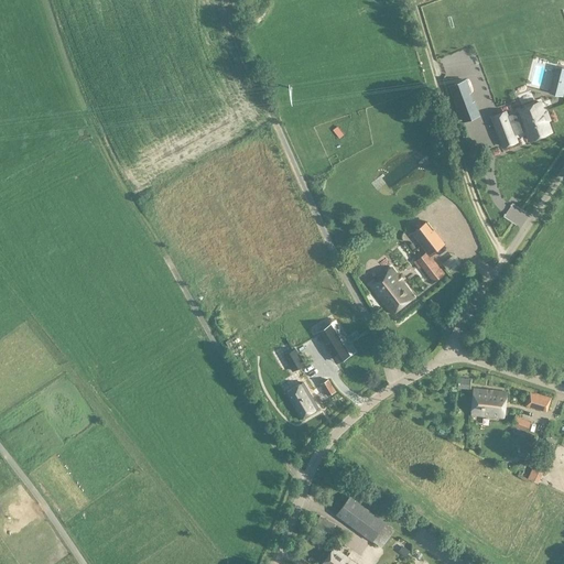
[(465,19),(458,23),(464,32),(470,28),(465,19)]
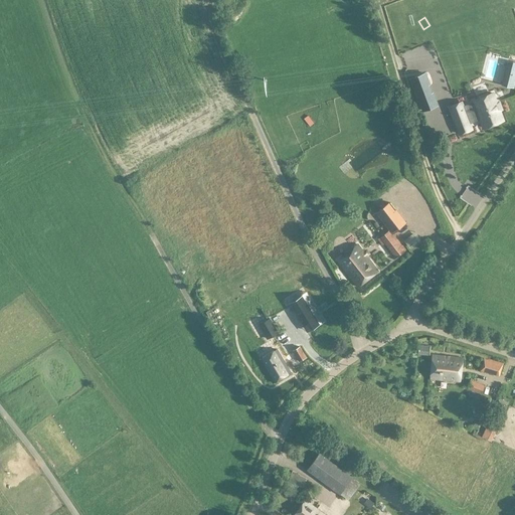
[(441,57),(447,69),(454,65),(448,54),(441,57)]
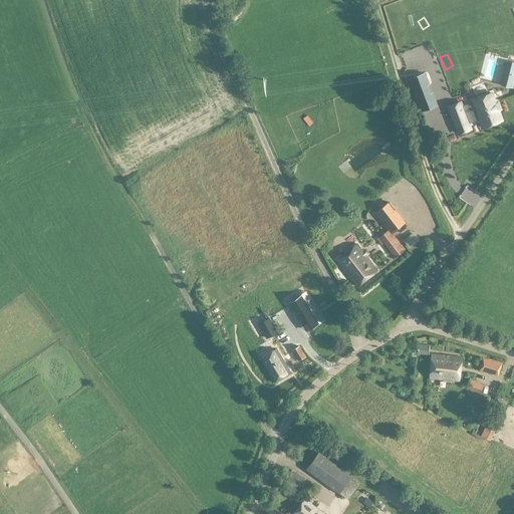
[(513,62),(507,60),(501,84),(513,87),(513,82),(513,62)]
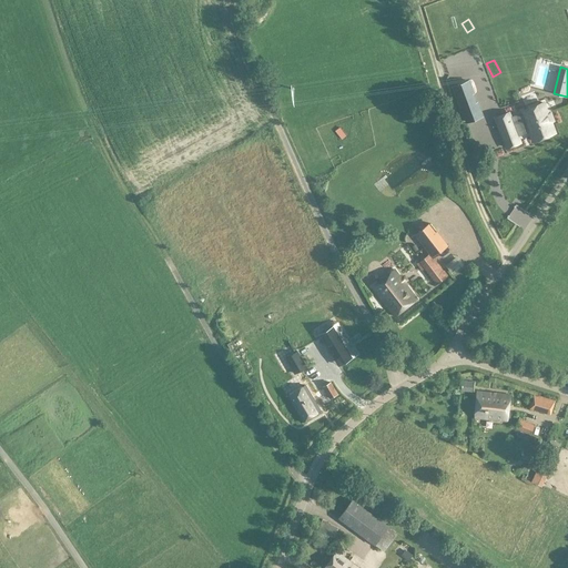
[(469,80),(454,85),(467,121),(483,115),(477,101),(476,102),(473,93),(475,93),(469,80)]
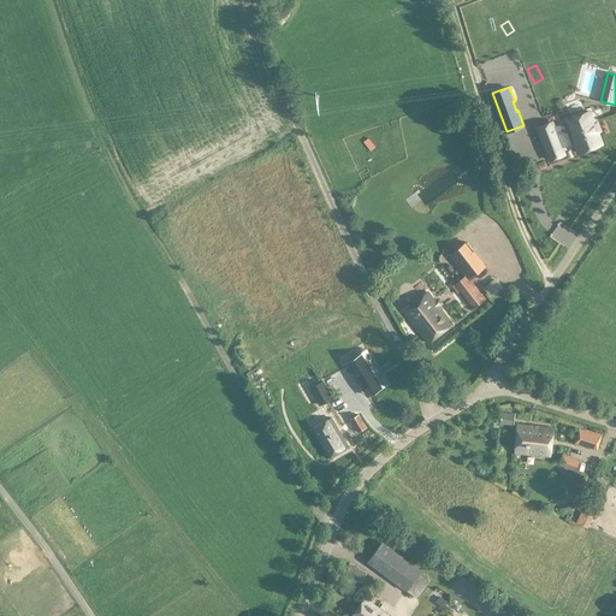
[(552,122),(538,128),(543,138),(551,135),(554,138),(558,137),(561,143),(573,140),(574,143),(578,152),(603,143),(598,131),(600,130),(597,122),(594,123),(590,111),(566,119),(567,122),(568,125),(556,130),(555,126),(552,122)]
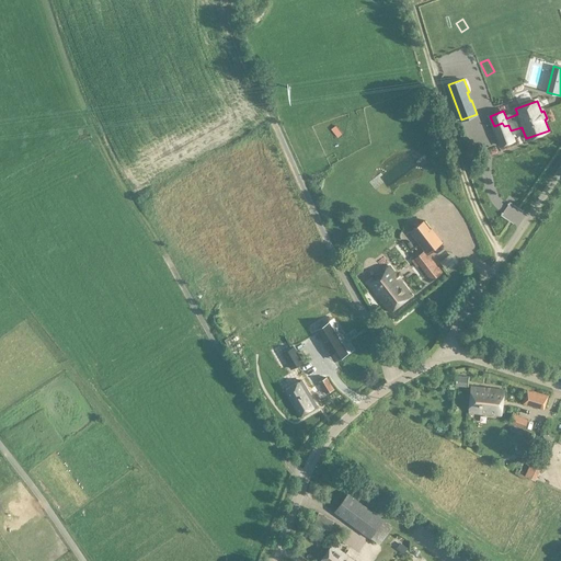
[(502,123),(494,126),(501,145),(514,140),(511,130),(508,125),(504,126),(502,123)]
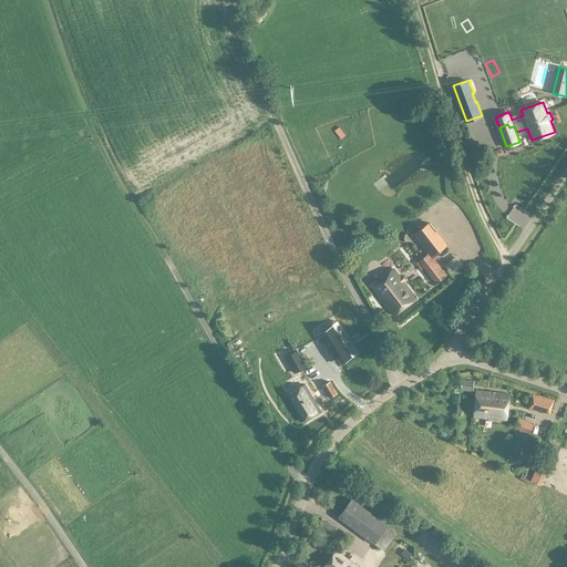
[(566,145),(558,138),(554,145),(564,152),(566,146),(566,145)]
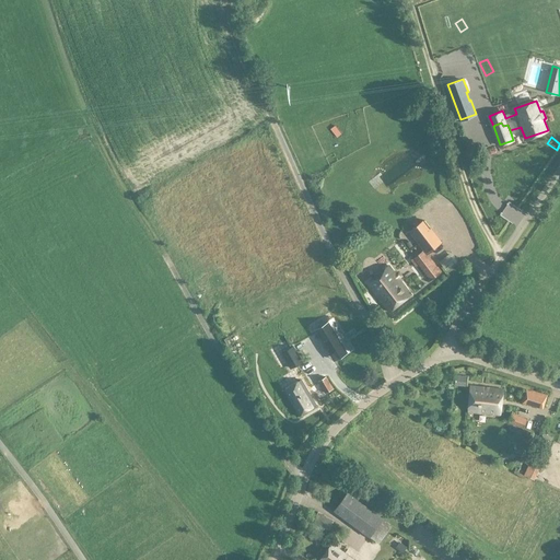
[(424,220),(410,231),(424,249),(427,253),(441,242),(424,220)]
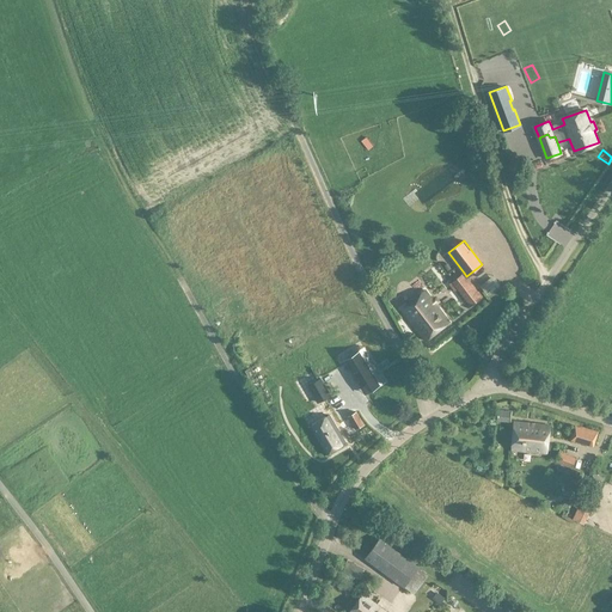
[(464,273),(448,283),(454,292),(458,289),(471,306),(483,297),(466,276),(464,273)]
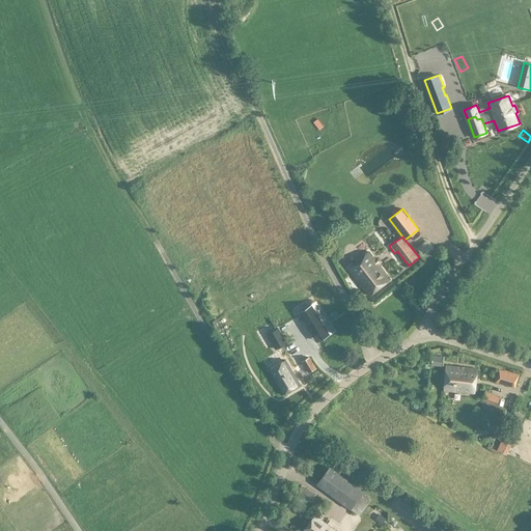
[(347,269),(359,282),(369,295),(389,279),(379,266),(368,252),(347,269)]
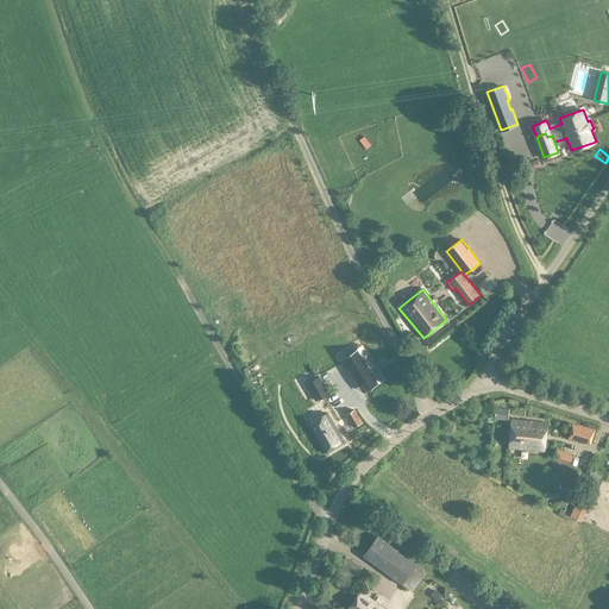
[(362,347),(344,358),(357,381),(359,380),(365,390),(382,380),(362,347)]
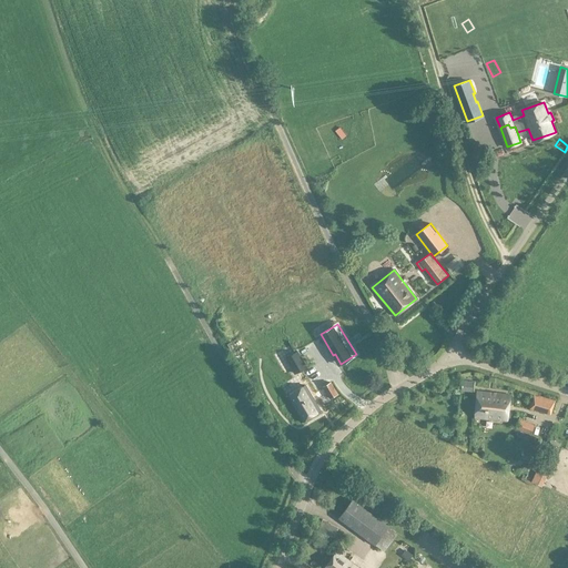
[(284,359),(292,373),(303,367),(294,353),(284,359)]
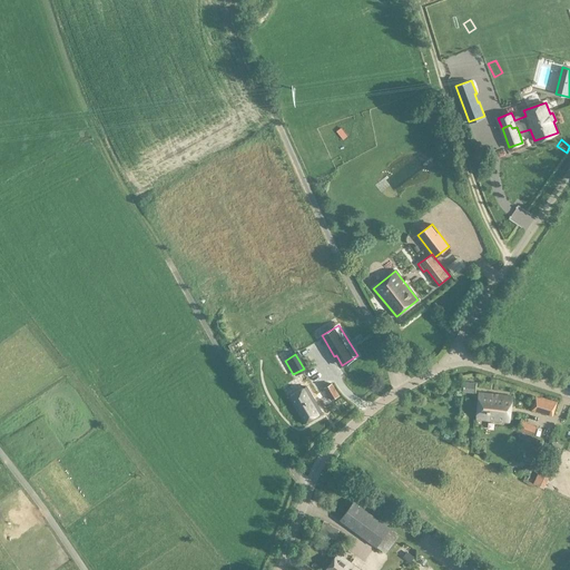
[(460,386),(460,391),(462,391),(462,392),(474,393),(475,383),(463,382),(463,386),(460,386)]
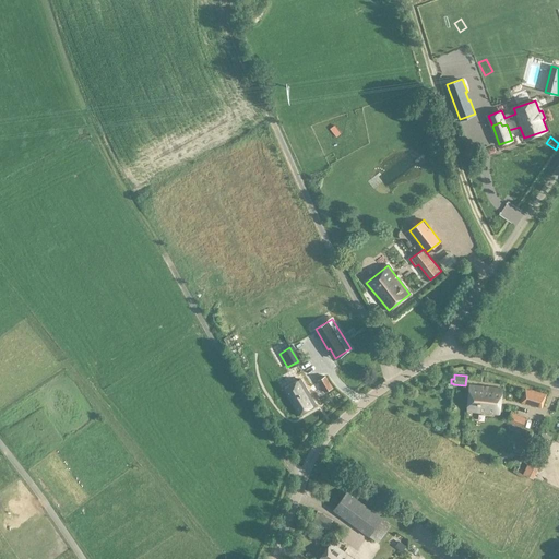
[(324,392),(332,388),(325,376),(318,381),(324,392)]
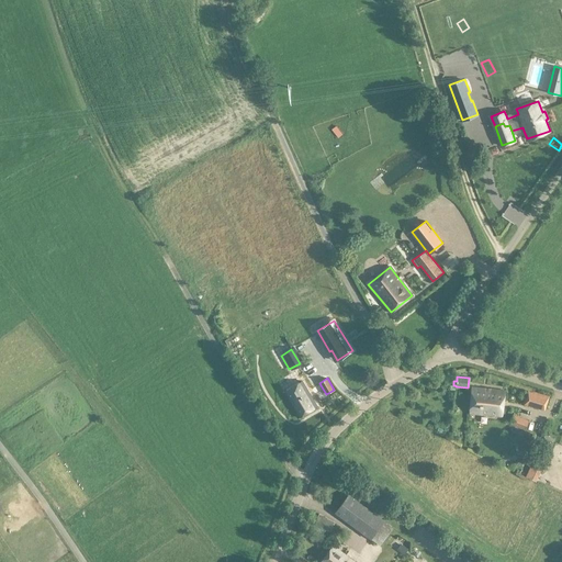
[(298,417),(316,406),(302,381),(282,393),(298,417)]
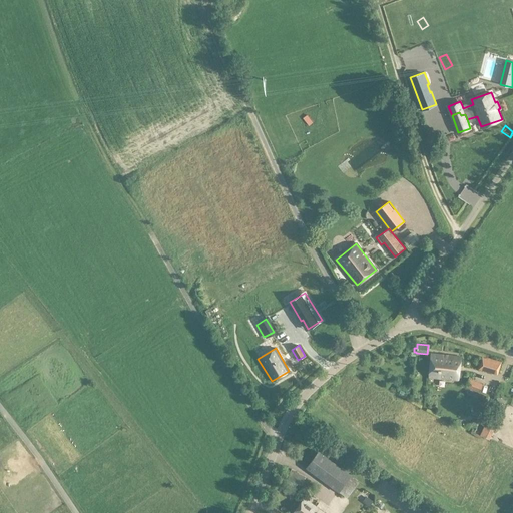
[(458,380),(460,357),(431,354),(429,377),(458,380)]
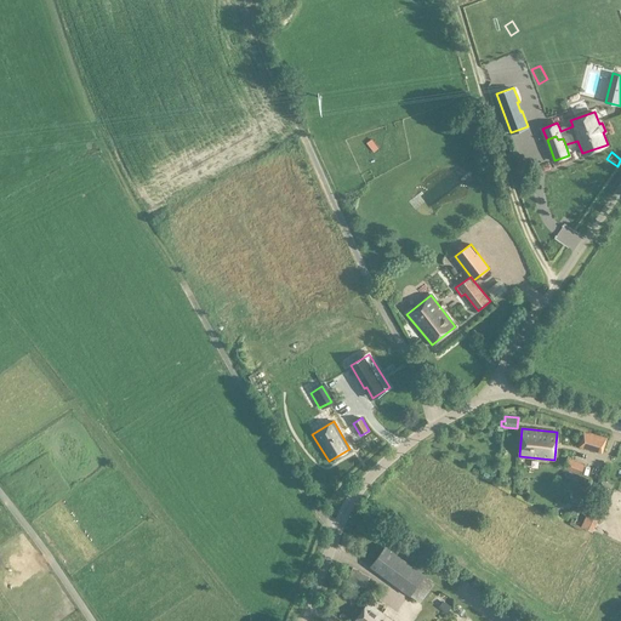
[(602,453),(607,438),(582,431),(579,446),(602,453)]
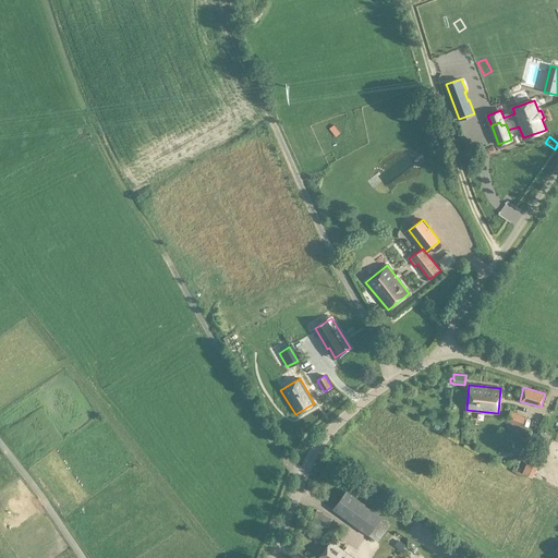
[(521,427),(525,417),(510,412),(507,422),(521,427)]
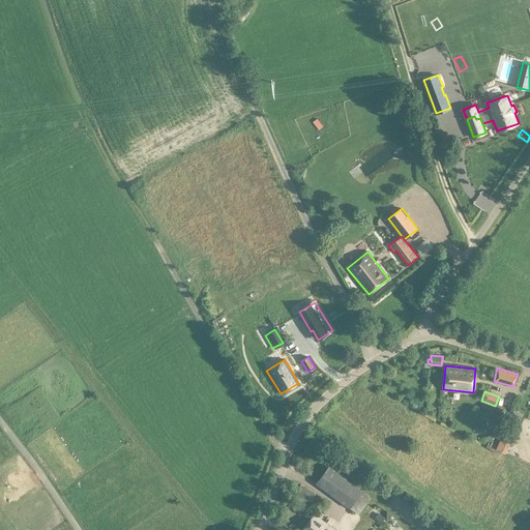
[(497,450),(505,453),(510,441),(502,438),(497,450)]
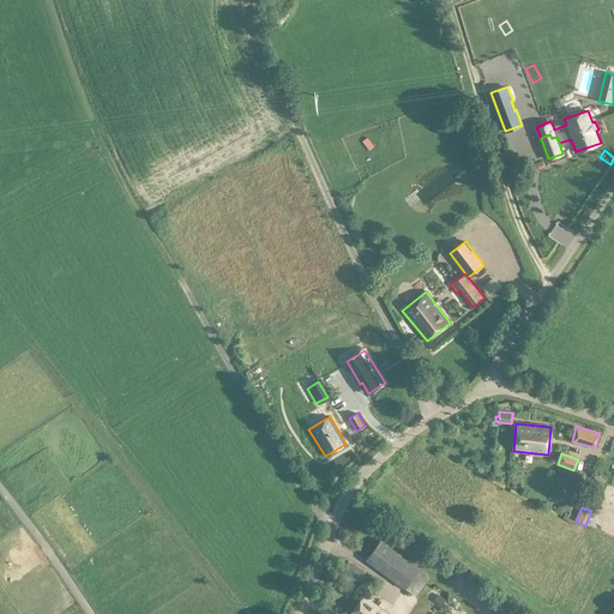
[(366,560),(405,589),(415,596),(429,575),(420,569),(380,540),(366,560)]
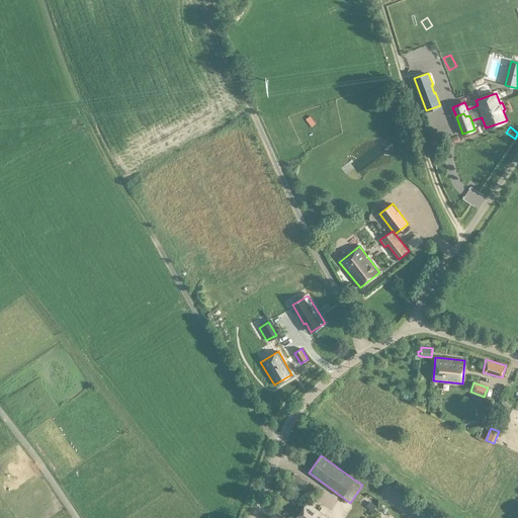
[(289,483),(299,489),(303,490),(308,481),(300,478),(301,477),(293,473),(289,483)]
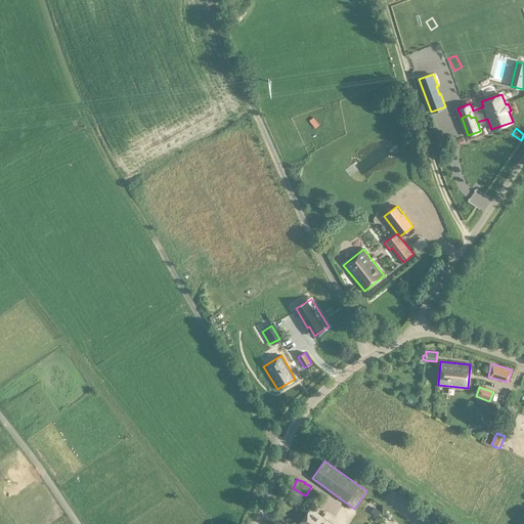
[(330,523),(310,510),(299,523),(330,523)]
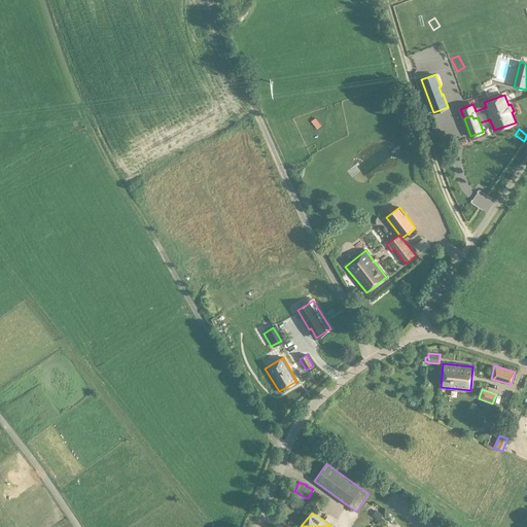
[(350,513),(347,517),(355,523),(358,519),(350,513)]
